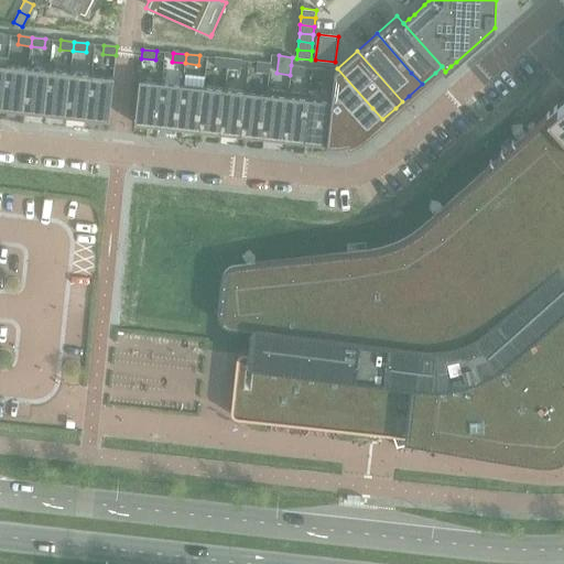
[(227,67),(228,58),(215,57),(214,66),(227,67)]
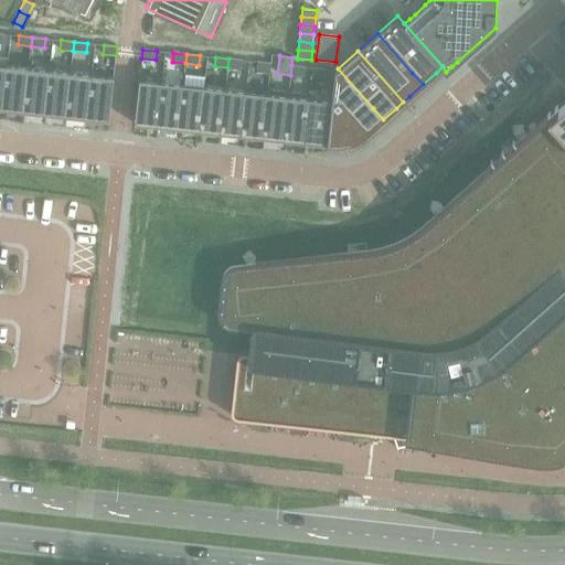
[(241,70),(242,61),(228,59),(227,67),(241,70)]
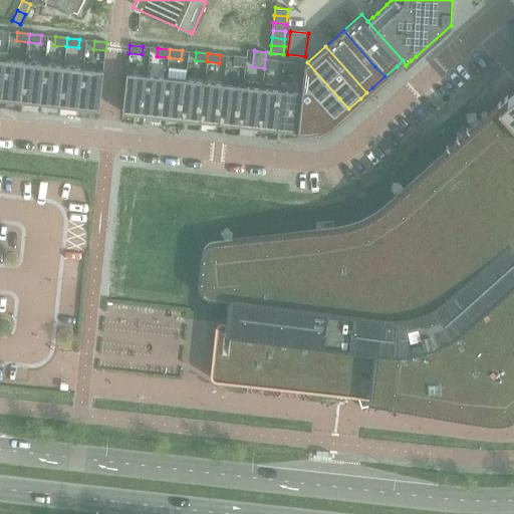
[(235,57),(234,66),(245,67),(245,58),(246,57),(235,56),(235,57)]
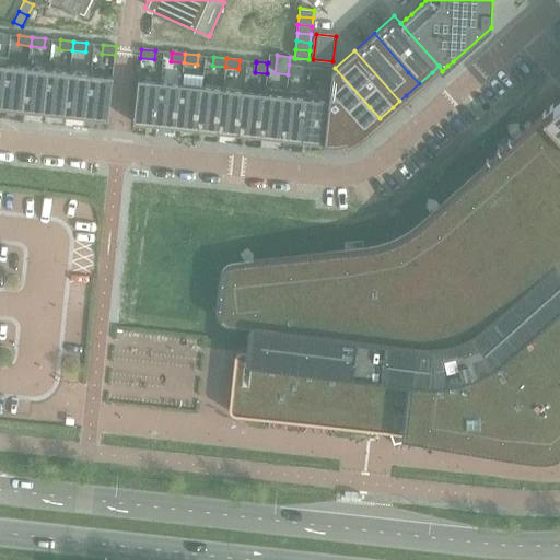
[(23,111),(28,67),(7,65),(2,108),(23,111)]
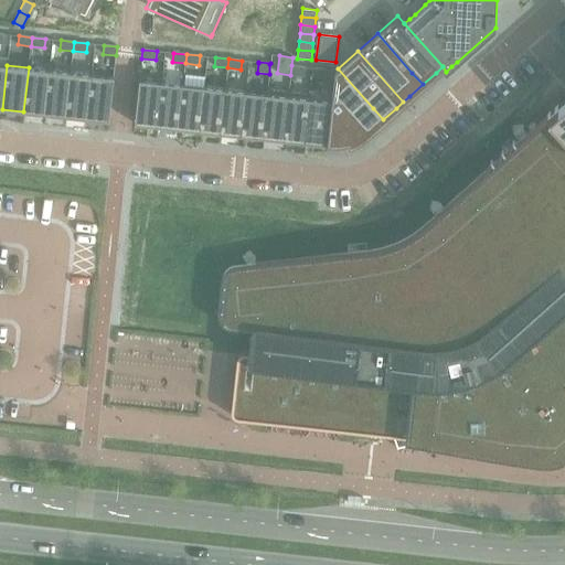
[(304,76),(305,67),(291,65),(290,75),(304,76)]
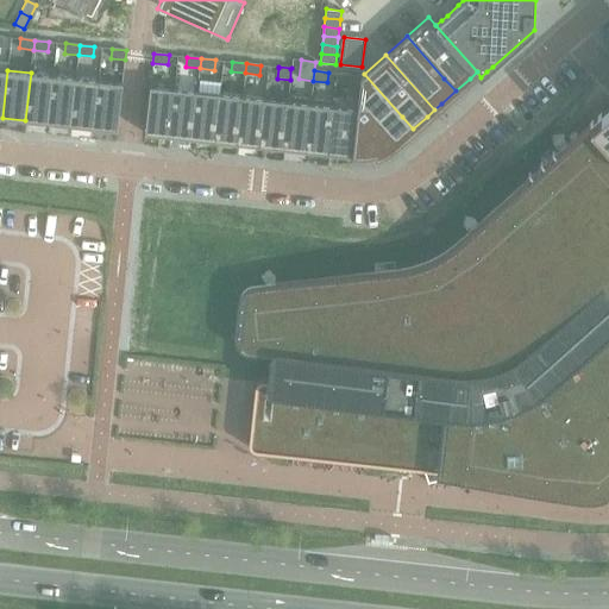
[(25,120),(48,123),(54,76),(31,73),(25,120)]
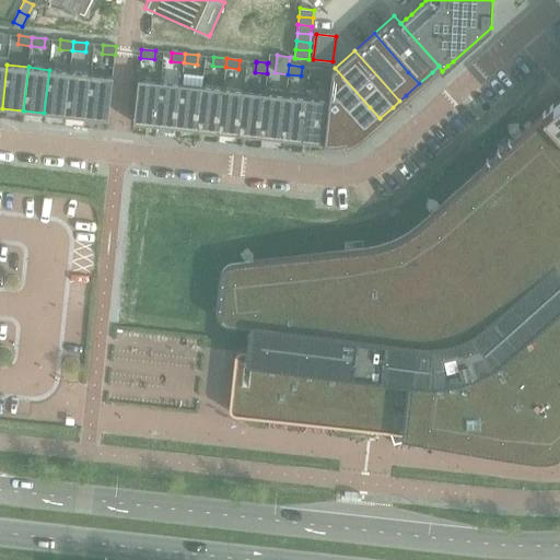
[(323,69),(310,68),(308,77),(322,78),(323,69)]
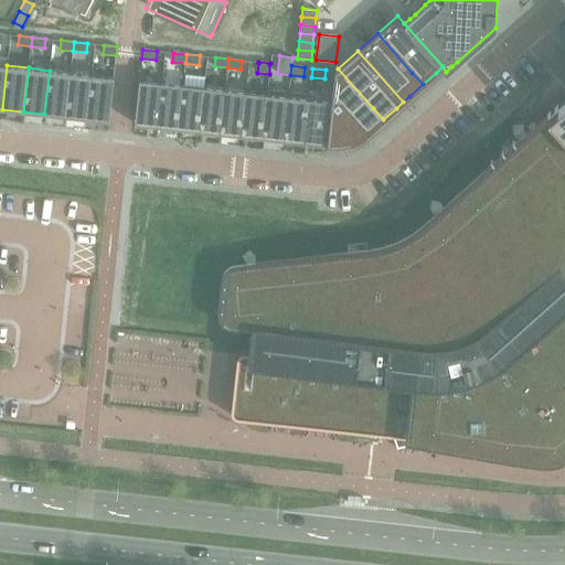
[(331,102),(327,146),(331,146),(339,146),(345,145),(353,142),(360,139),(365,135),(370,131),(383,119),(373,108),(338,68),(334,72),(332,93),(331,102)]
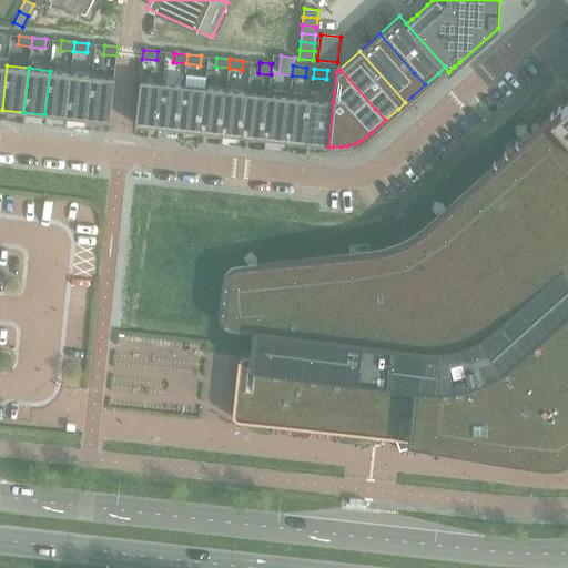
[(44,114),(66,117),(71,73),(50,71),(44,114)]
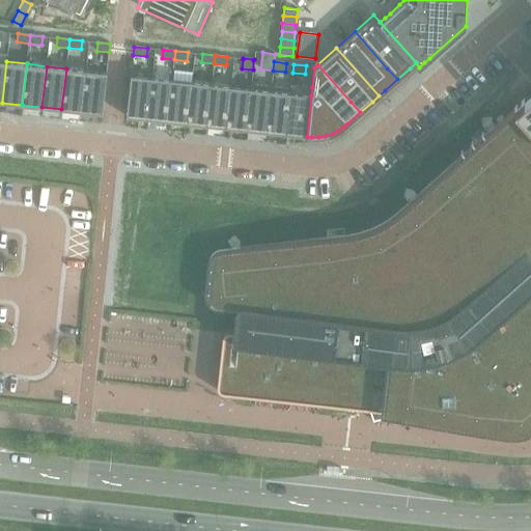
[(61,109),(81,112),(86,71),(66,68),(61,109)]
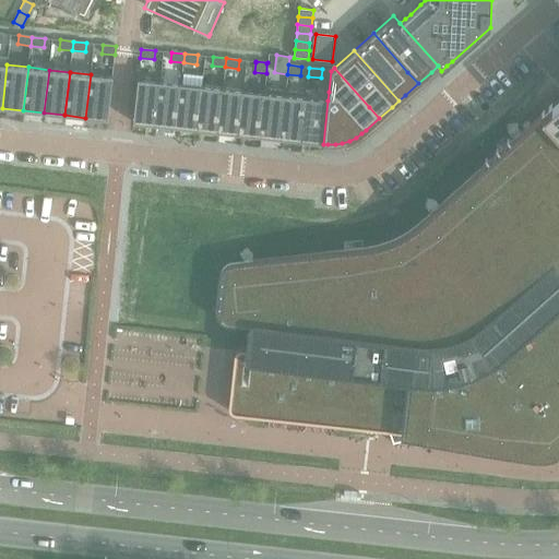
[(91,74),(85,118),(108,120),(113,76),(91,74)]
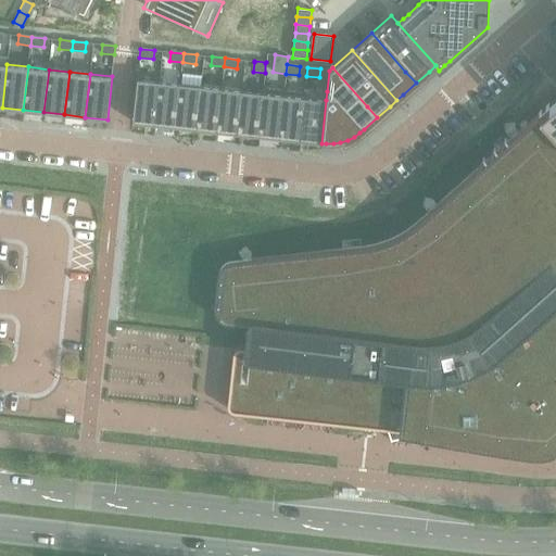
[(133,122),(154,125),(160,81),(137,79),(133,122)]
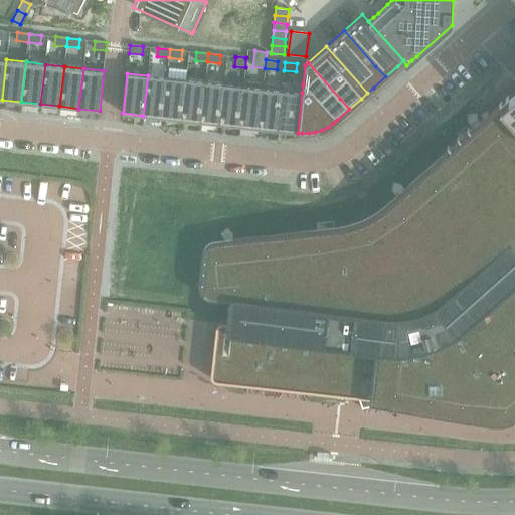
[(143,116),(162,118),(167,77),(148,75),(143,116)]
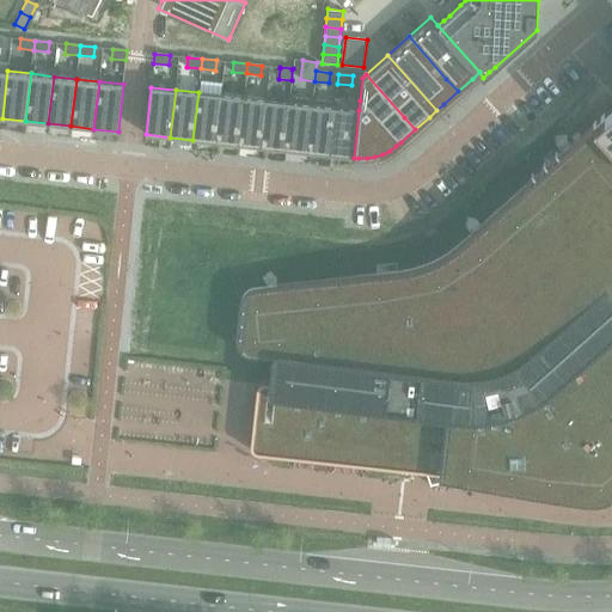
[(193,140),(215,142),(221,95),(199,92),(193,140)]
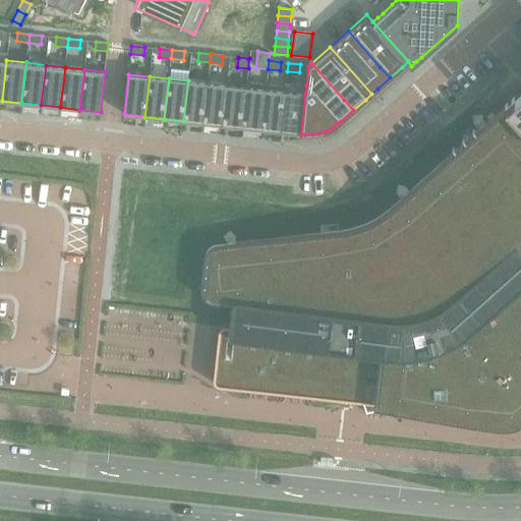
[(183,121),(203,123),(208,82),(188,80),(183,121)]
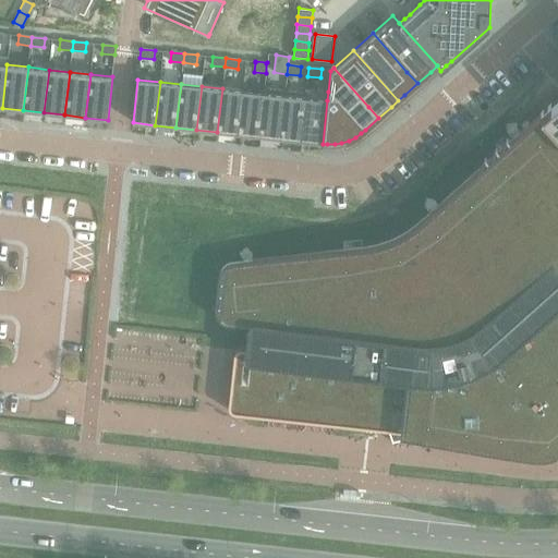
[(222,88),(217,132),(238,134),(243,91),(222,88)]
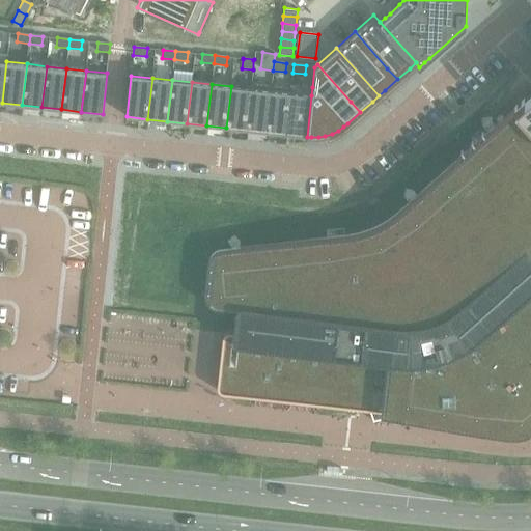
[(267,132),(271,86),(251,84),(250,88),(251,88),(246,130),(267,132)]
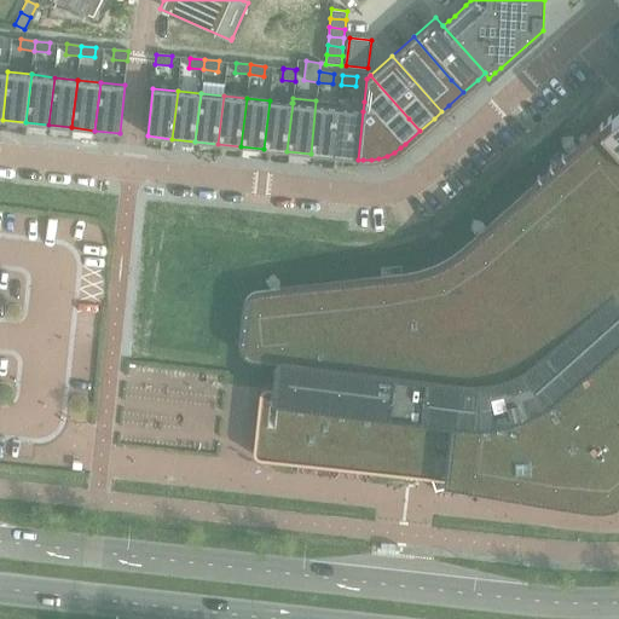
[(358,160),(363,111),(364,102),(356,100),(339,98),(339,103),(340,103),(334,156),(358,160)]
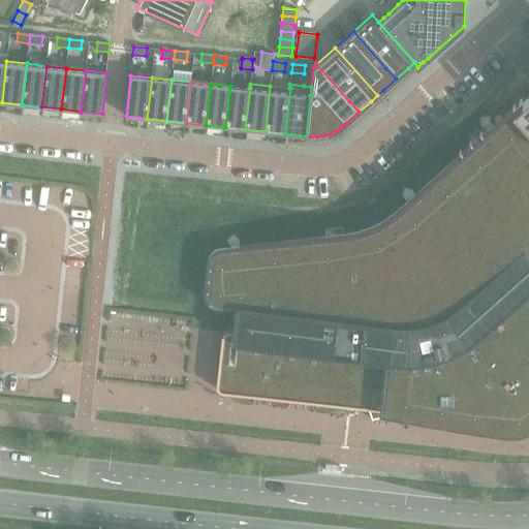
[(250,88),(249,88),(230,86),(225,127),(243,129),(245,129),(250,88)]
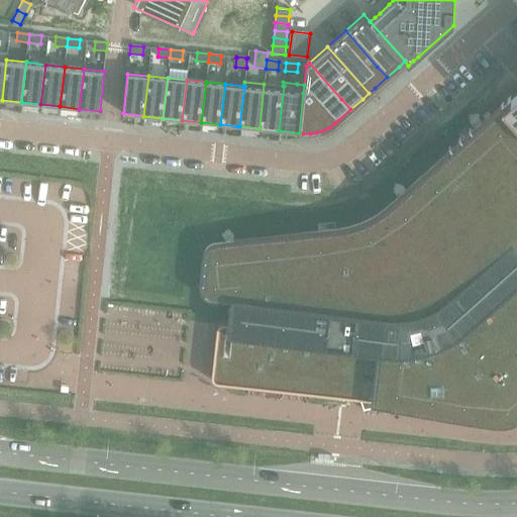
[(284,86),(283,86),(264,84),(260,128),(279,130),(284,86)]
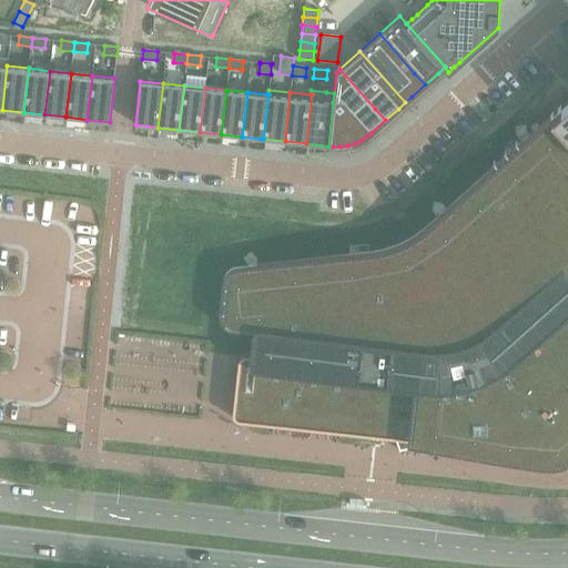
[(567,99),(550,115),(567,134),(567,99)]
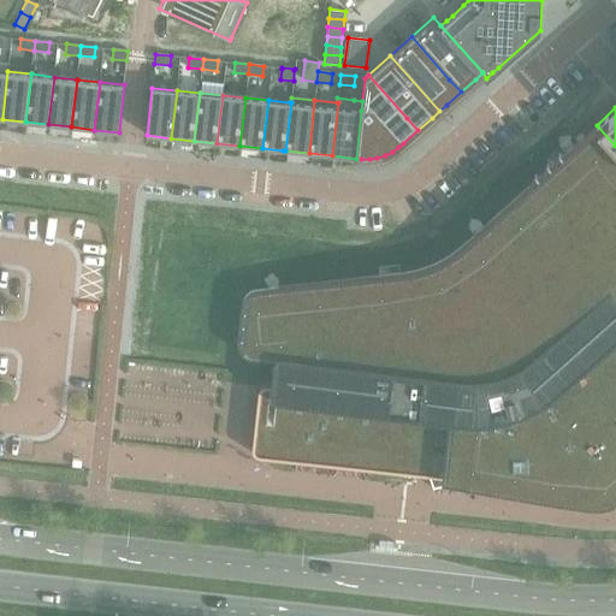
[(237,339),(237,343),(237,345),(238,348),(240,350),(242,353),(244,355),(247,356),(249,357),(252,357),(274,360),(271,385),(270,384),(267,384),(265,385),(262,385),(261,386),(260,389),(259,390),(259,392),(255,419),(253,448),(253,450),(253,452),(254,454),(255,455),(258,456),(260,457),(277,458),(276,460),(428,477),(431,483),(433,489),(461,481),(523,489),(525,487),(548,490),(605,496),(605,501),(603,501),(602,501),(600,502),(599,502),(598,502),(598,503),(600,503),(603,503),(605,502),(608,502),(610,501),(615,502),(615,146),(597,125),(574,146),(563,155),(560,150),(554,164),(551,166),(548,161),(546,163),(542,175),(539,176),(535,171),(529,185),(498,213),(490,220),(484,225),(484,226),(475,234),(467,241),(455,250),(445,258),(439,261),(434,264),(428,266),(424,267),(418,270),(413,271),(408,272),(402,273),(400,273),(379,276),(359,278),(318,283),(279,286),(278,288),(267,288),(256,290),(248,294),(241,304),(237,339)]
